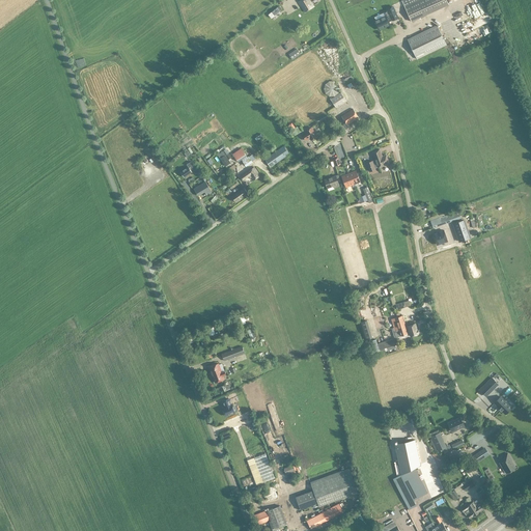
[(302,0),(300,0),(299,1),(303,8),(305,11),(311,8),(308,4),(306,5),(302,0)]
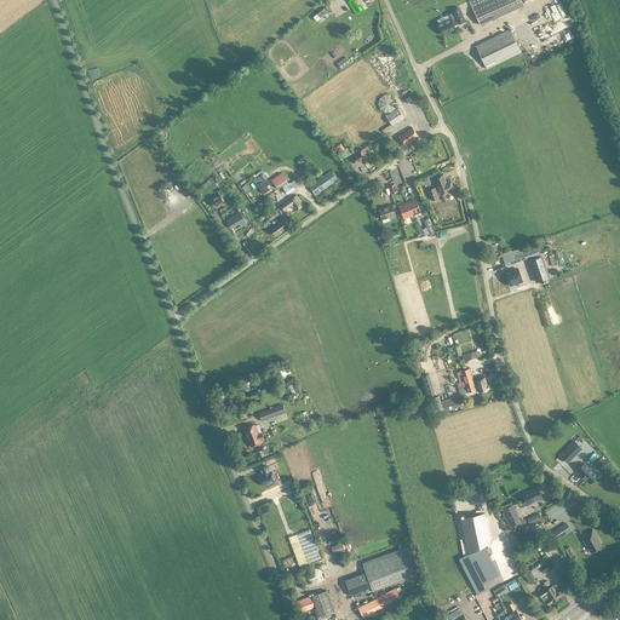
[(470,0),(469,0),(480,24),(524,5),(521,0),(470,0)]
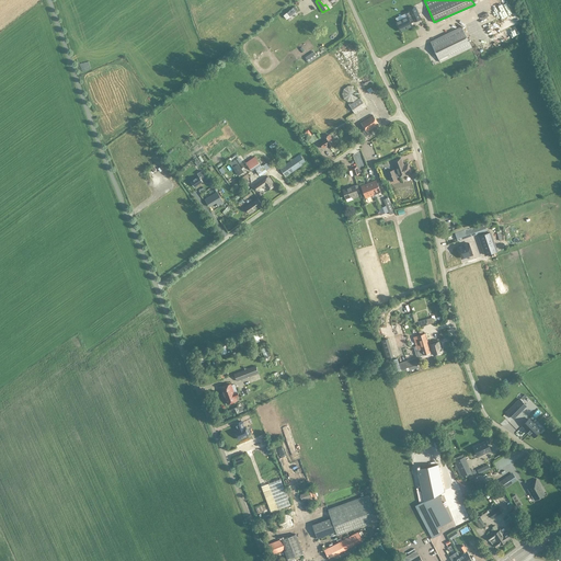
[(421,19),(415,7),(409,10),(410,11),(414,20),(414,22),(421,19)]
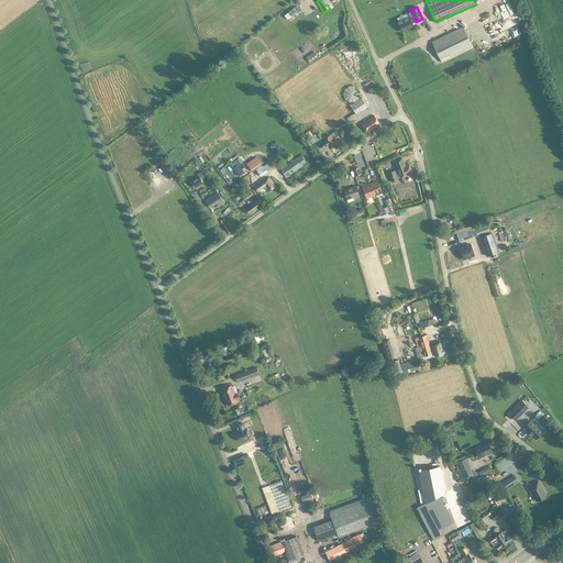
[(288,13),(285,15),(288,20),(291,17),(297,11),(295,8),(294,8),(288,13)]
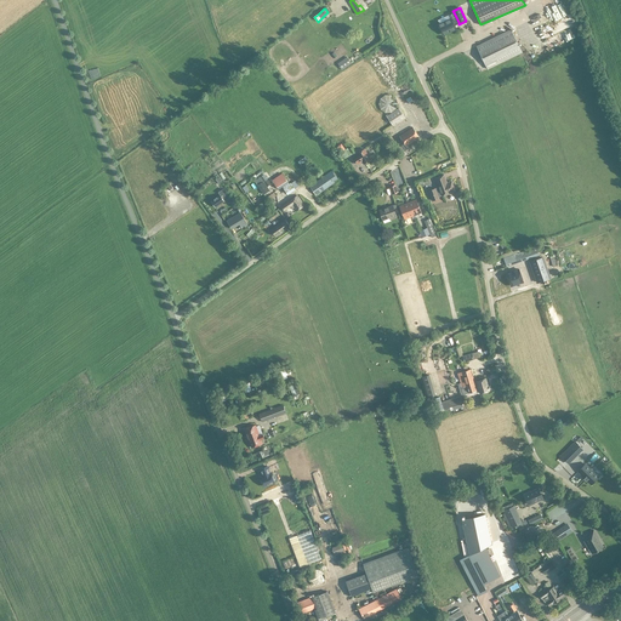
[(459,22),(454,12),(450,15),(451,18),(438,24),(443,35),(456,29),(454,24),(459,22)]
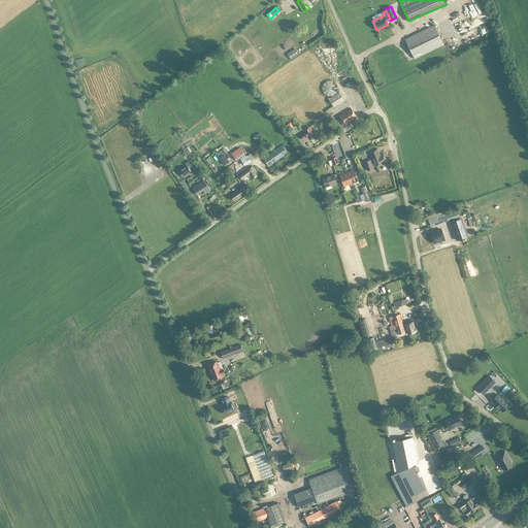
[(434,25),(405,39),(415,59),(443,44),(434,25)]
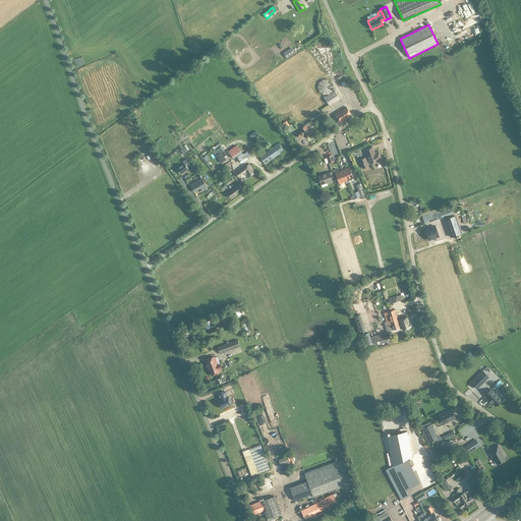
[(329,95),(333,92),(334,87),(332,82),(328,79),(324,79),(320,82),(317,88),(320,92),(324,95),(329,95)]
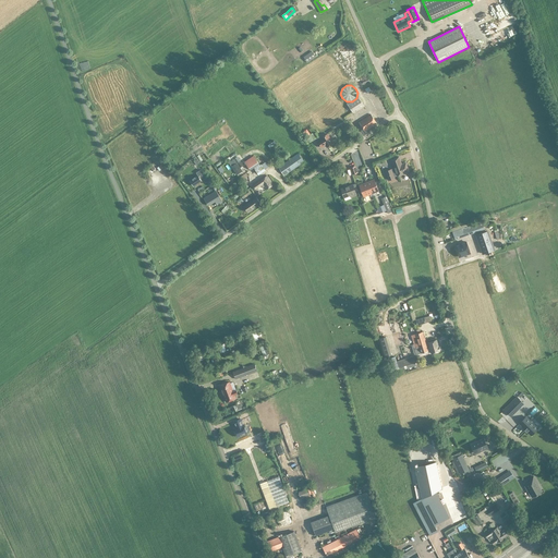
[(353,113),(365,106),(359,97),(349,104),(349,102),(347,104),(353,113)]
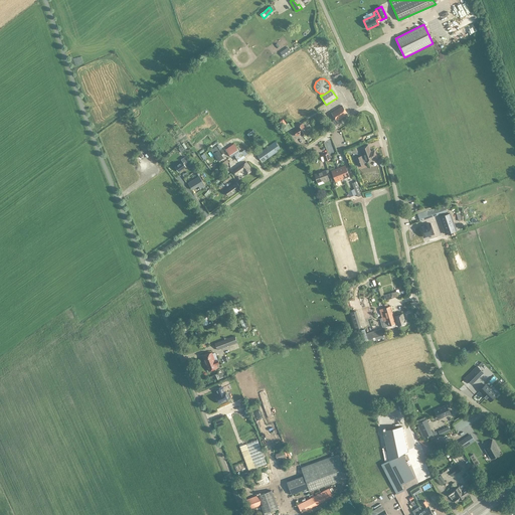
[(348,114),(342,106),(331,113),(337,121),(348,114)]
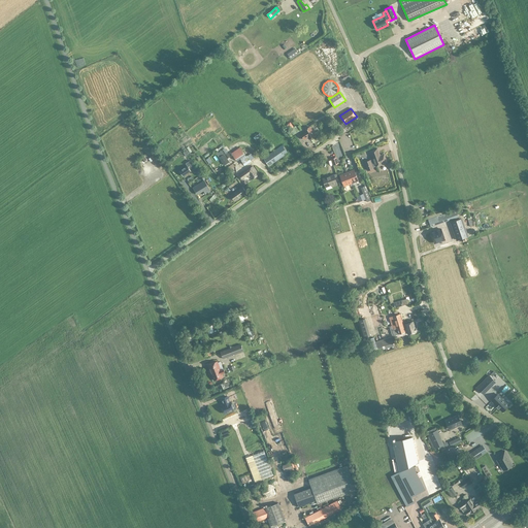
[(289,130),(290,130),(293,127),(294,127),(291,122),(286,126),(289,130)]
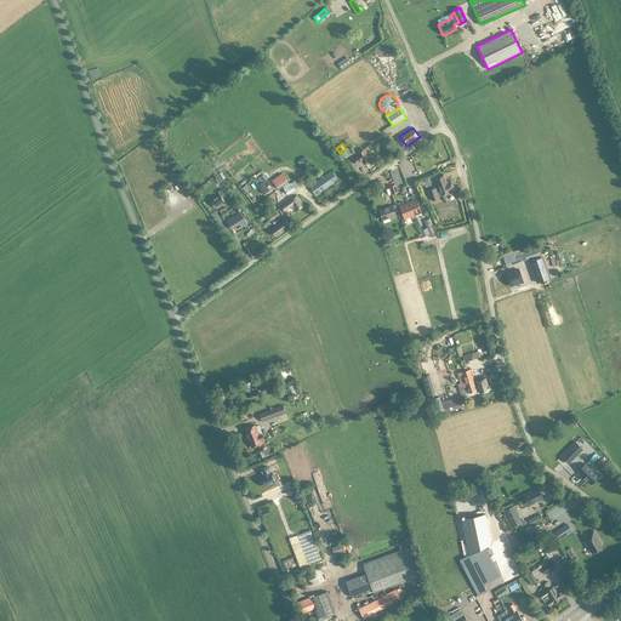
[(353,158),(358,165),(363,163),(364,165),(371,160),(365,149),(357,154),(358,155),(353,158)]
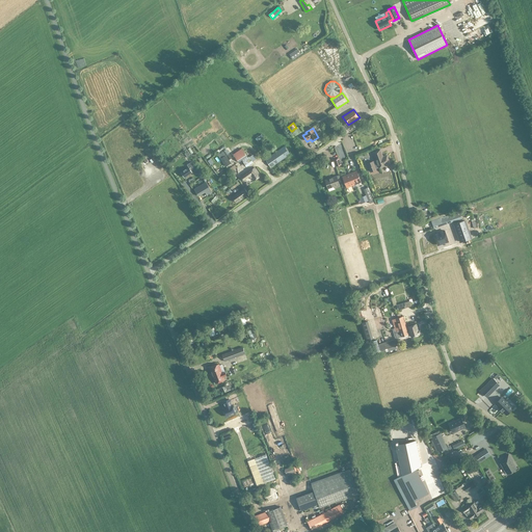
[(285,145),(266,159),(271,167),(290,154),(285,145)]
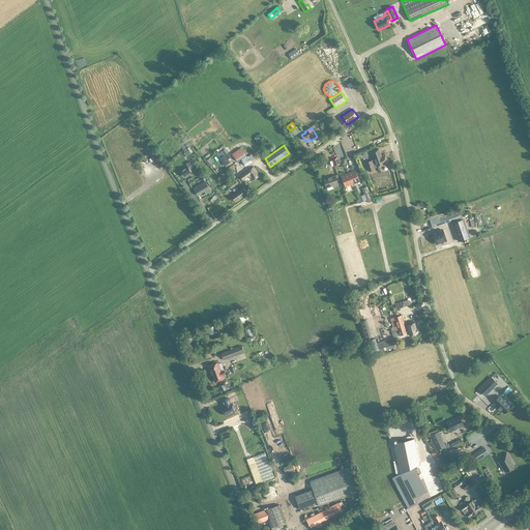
[(226,149),(217,154),(226,166),(230,163),(229,160),(231,158),(231,157),(232,156),(226,149)]
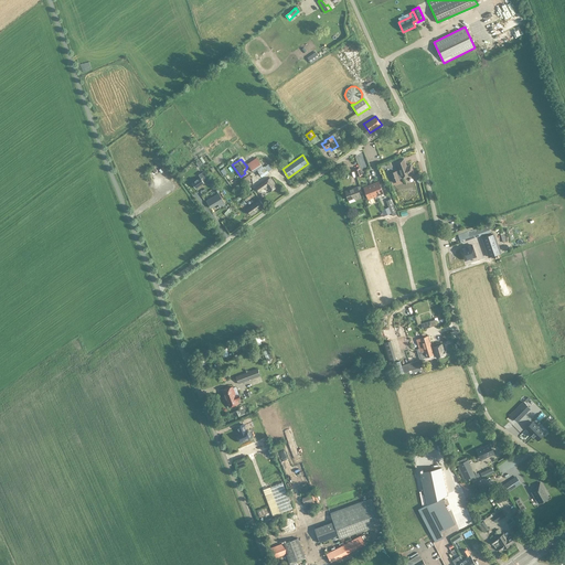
[(411,164),(406,167),(404,159),(396,161),(400,171),(397,172),(396,171),(391,173),(394,182),(400,180),(400,179),(402,178),(414,173),(411,164)]
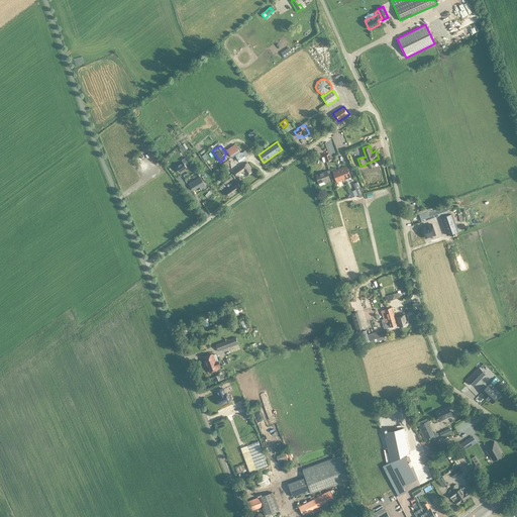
[(240,152),(235,156),(239,163),(246,158),(245,157),(249,154),(246,150),(242,152),(240,153),(240,152)]
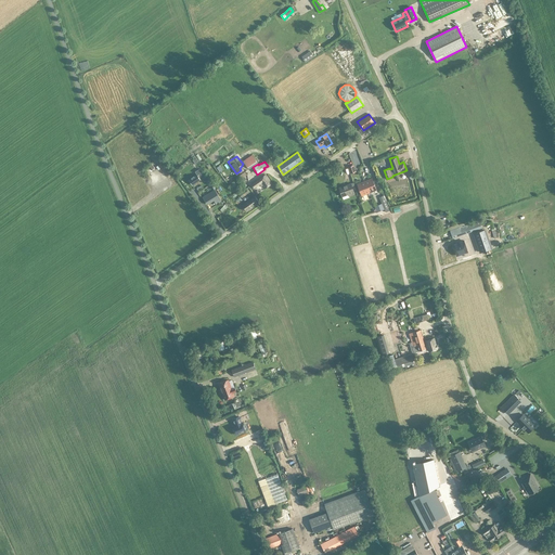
[(193,185),(205,177),(199,169),(195,172),(197,175),(189,180),(193,185)]
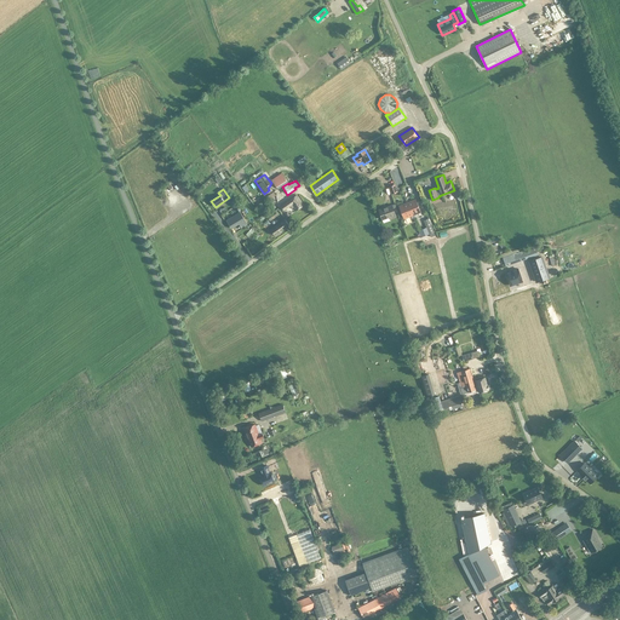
[(297,195),(280,207),(283,211),(290,206),(292,208),(293,207),(296,211),(304,205),(297,195)]
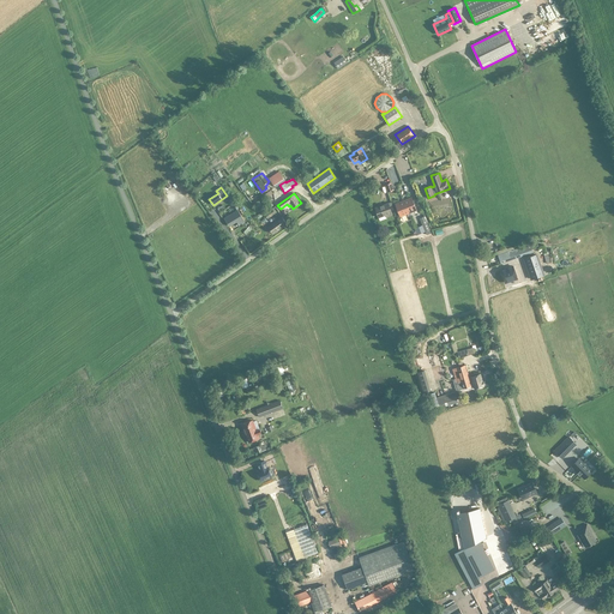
[(403,202),(409,216),(411,215),(410,212),(416,210),(411,198),(403,202)]
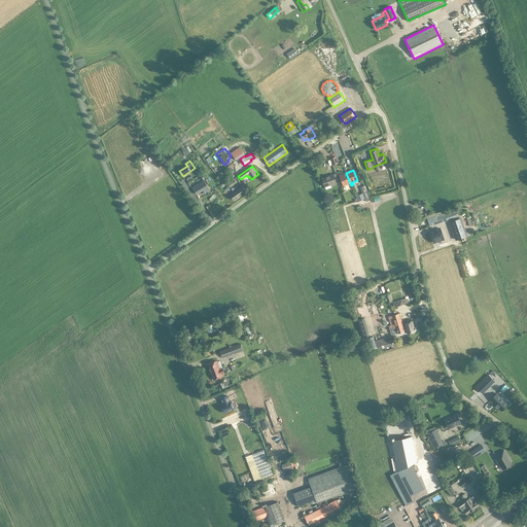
[(349,183),(350,186),(351,185),(346,173),(340,175),(344,185),(349,183)]
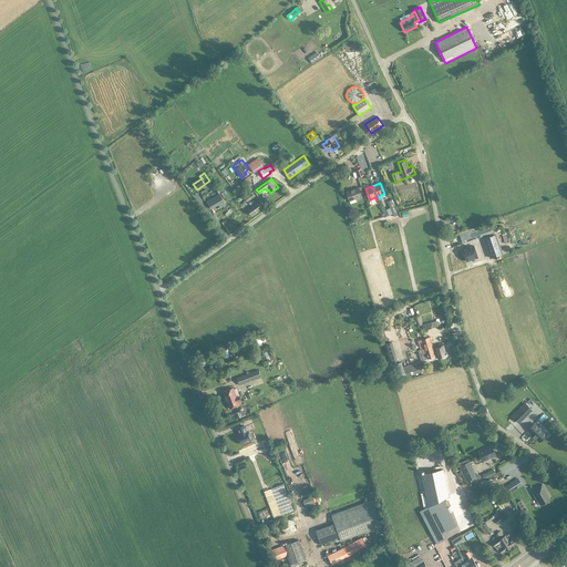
[(359,187),(347,192),(350,200),(357,198),(357,199),(362,198),(361,195),(359,188),(359,187)]
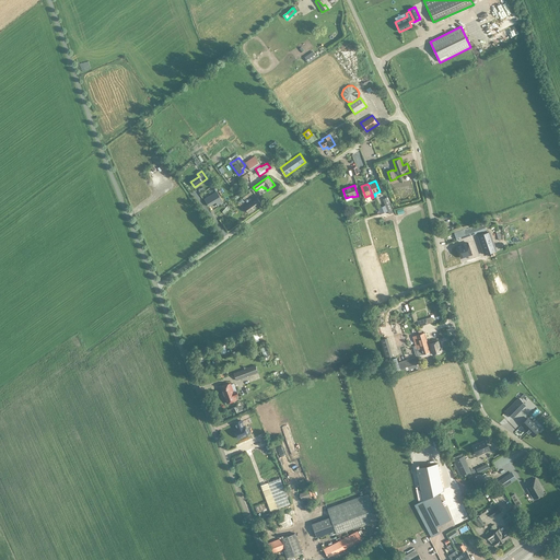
[(216,193),(209,197),(205,199),(209,206),(216,202),(218,206),(223,202),(218,191),(216,188),(213,189),(216,193)]
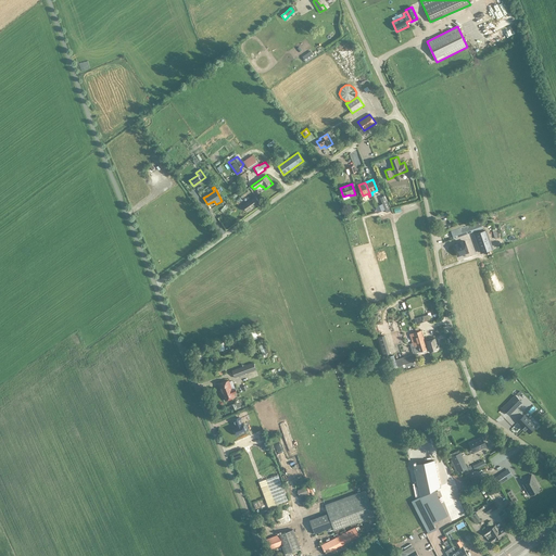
[(242,198),(249,193),(247,189),(240,193),(242,198)]
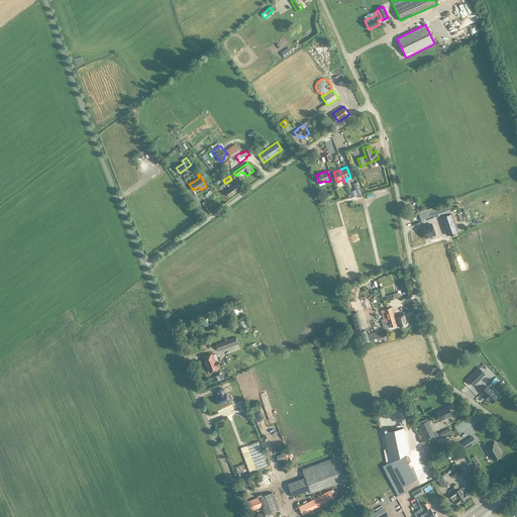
[(241,189),(237,183),(225,191),(230,197),(241,189)]
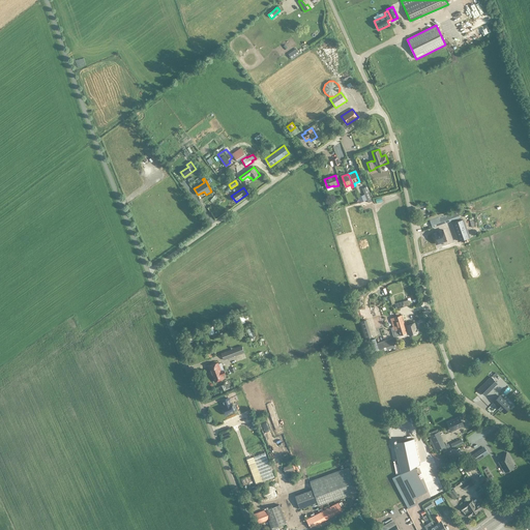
[(366,187),(362,188),(366,200),(371,199),(366,187)]
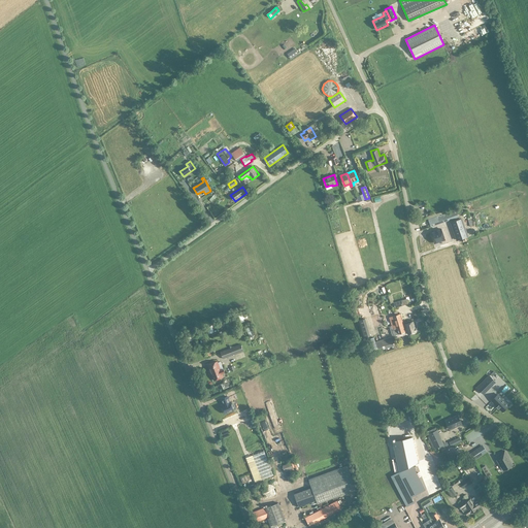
[(448,212),(444,213),(439,216),(428,219),(430,226),(458,217),(456,211),(449,215),(448,212)]
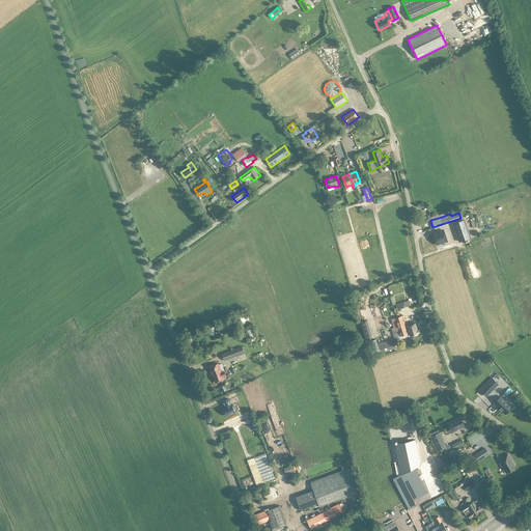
[(465,220),(453,223),(459,241),(471,238),(465,220)]
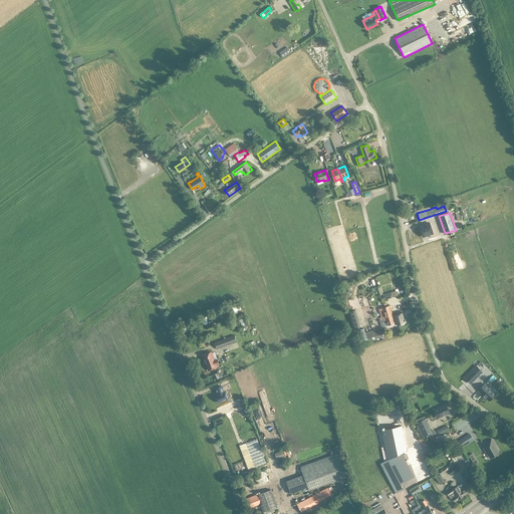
[(433,233),(430,223),(419,227),(423,237),(433,233)]
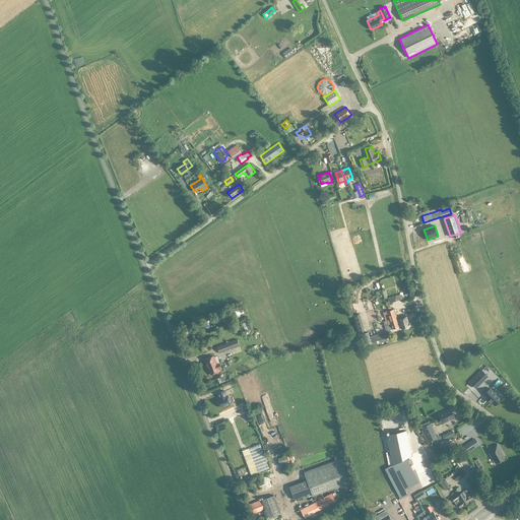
[(390,323),(385,325),(385,327),(386,331),(388,330),(399,327),(394,310),(387,312),(386,312),(390,323)]
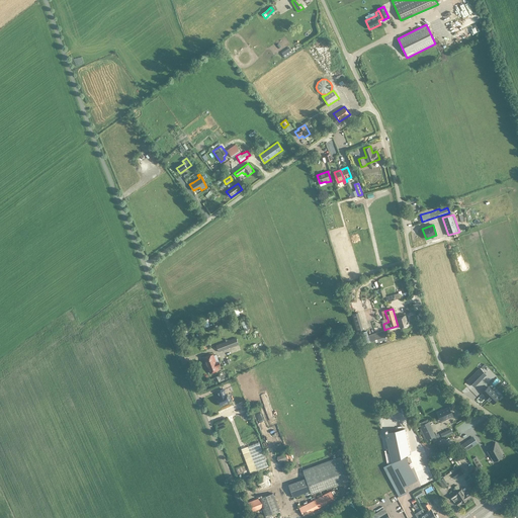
[(358,313),(351,315),(356,332),(363,330),(358,313)]
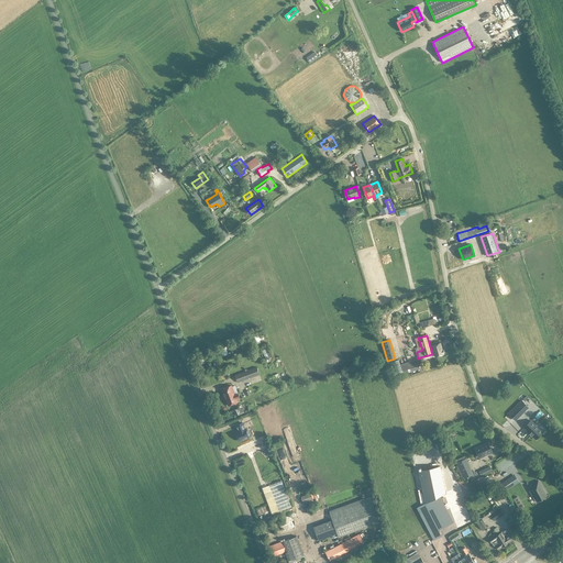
[(444,349),(442,349),(440,342),(440,343),(439,341),(431,343),(432,345),(435,356),(444,354),(445,353),(444,349)]
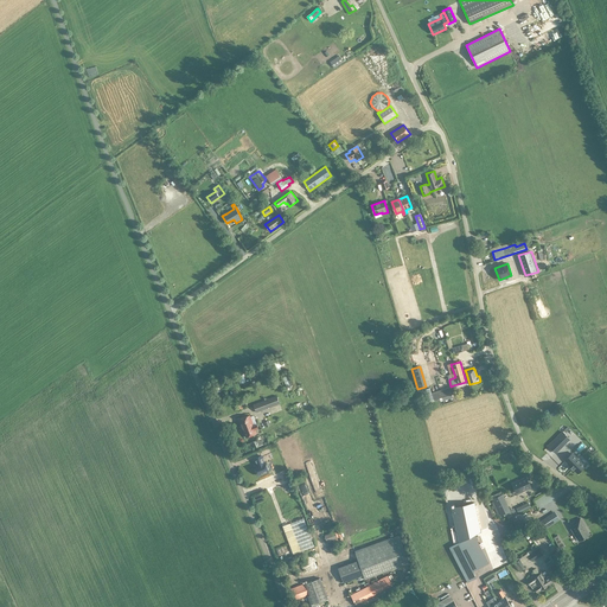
[(453,387),(442,390),(445,397),(455,394),(453,387)]
